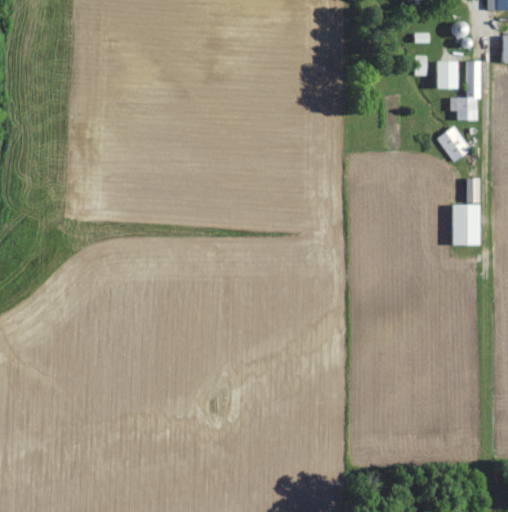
[(507,0),(486,0),(487,1),(493,1),(493,11),(507,10),(507,0)]
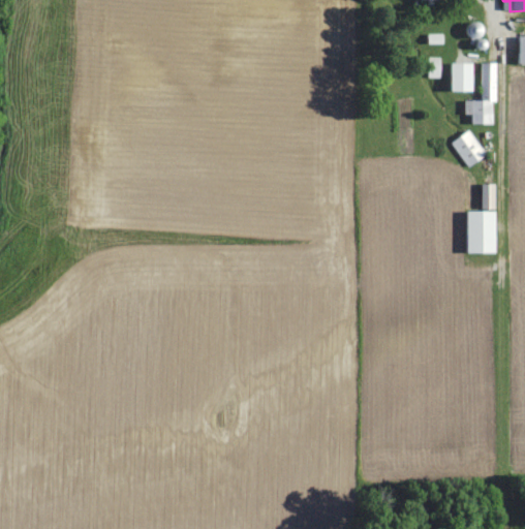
[(428,78),(442,78),(443,58),(429,58),(428,78)]
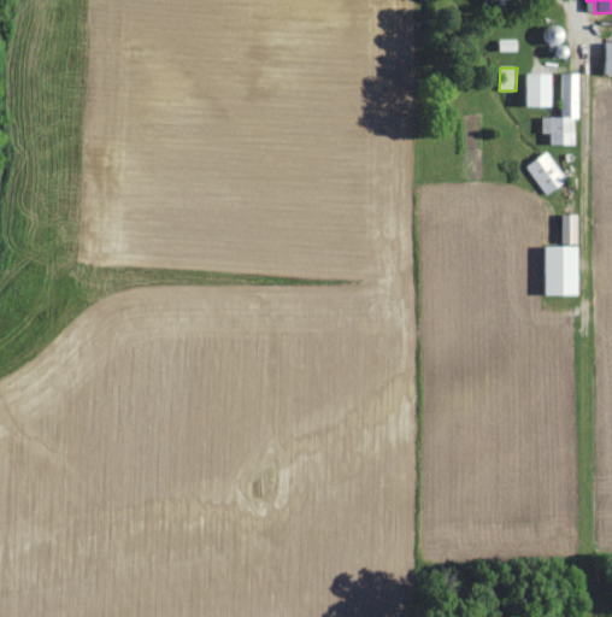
[(523,107),(552,107),(552,75),(524,74),(523,107)]
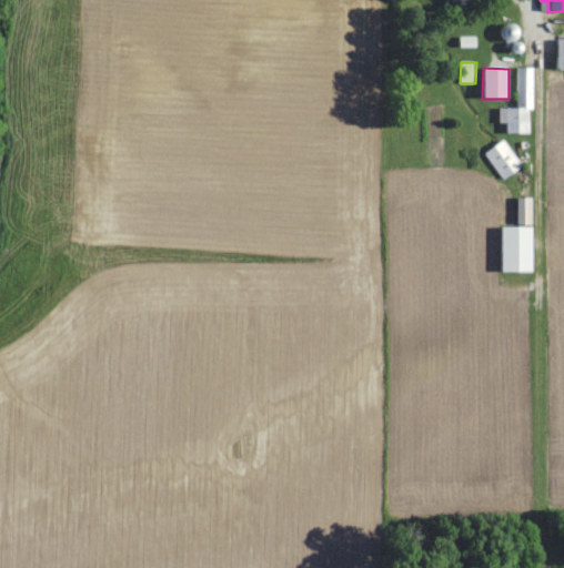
[(535,69),(517,68),(517,109),(501,109),(500,123),(507,123),(507,133),(527,134),(527,110),(534,110),(535,69)]
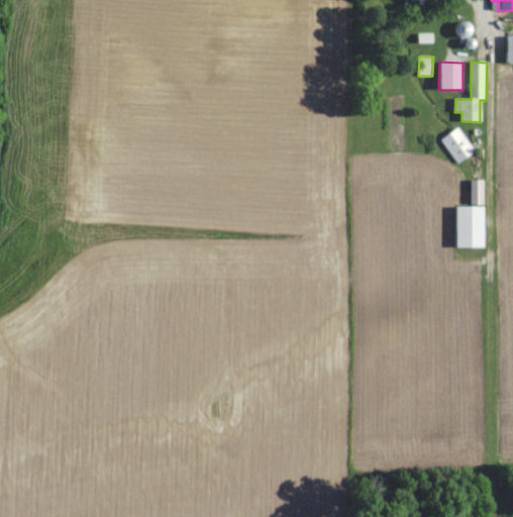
[(457,164),(476,151),(459,127),(441,139),(457,164)]
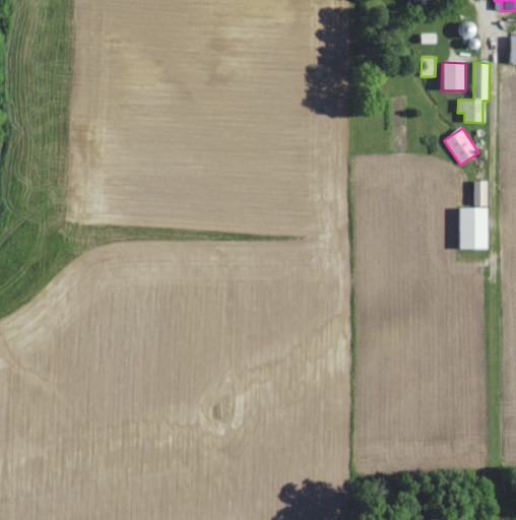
[(472,207),(485,207),(485,182),(472,182),(472,207)]
